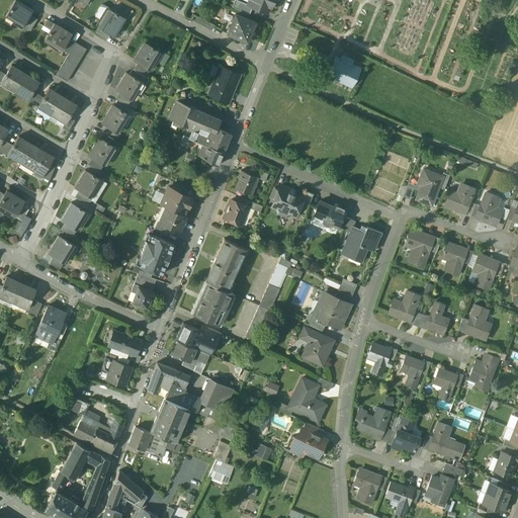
[(32,11),(15,0),(14,0),(5,16),(23,26),(28,17),(32,11)]
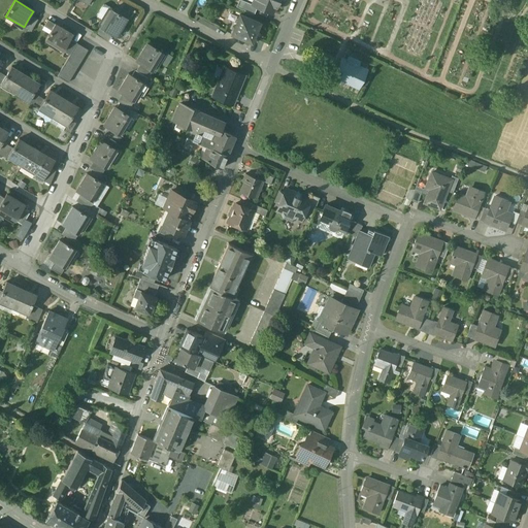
[(252,4),(241,0),(238,0),(236,6),(254,14),(257,7),(252,4)]
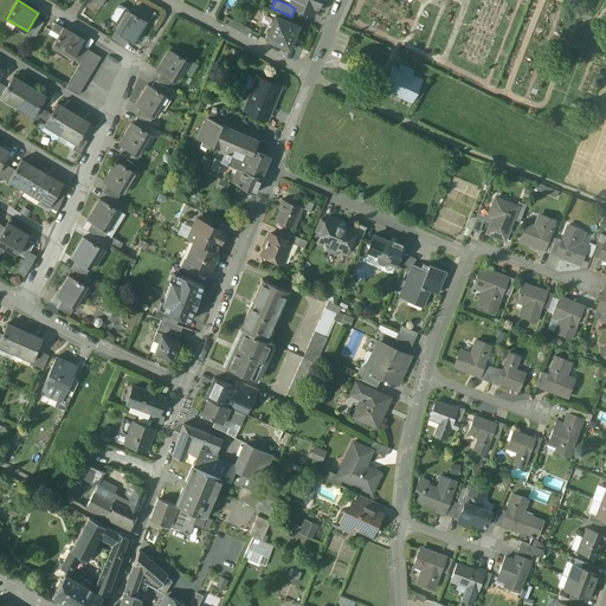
[(320,0),(318,0),(290,0),(289,5),(295,8),(313,15),(316,7),(317,8),(320,0)]
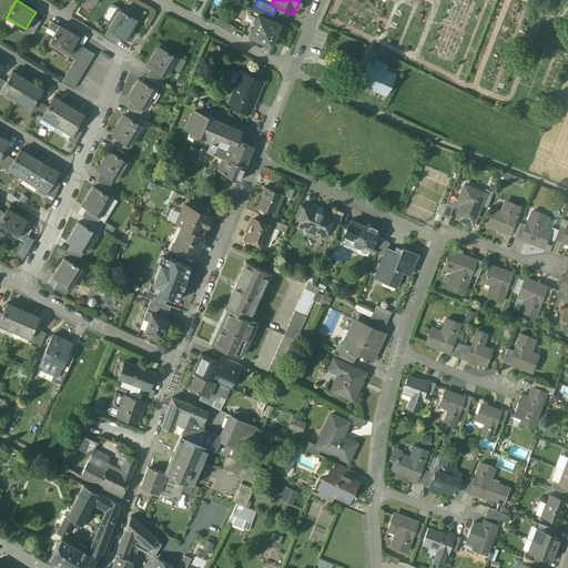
[(137,20),(120,9),(108,29),(119,36),(125,40),(137,20)]
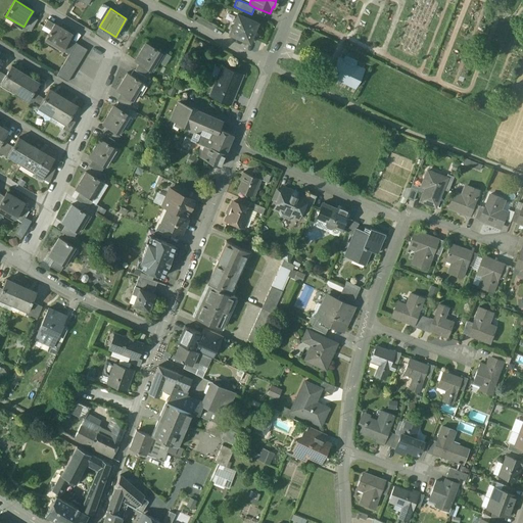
[(256,22),(237,15),(230,34),(249,42),(256,22)]
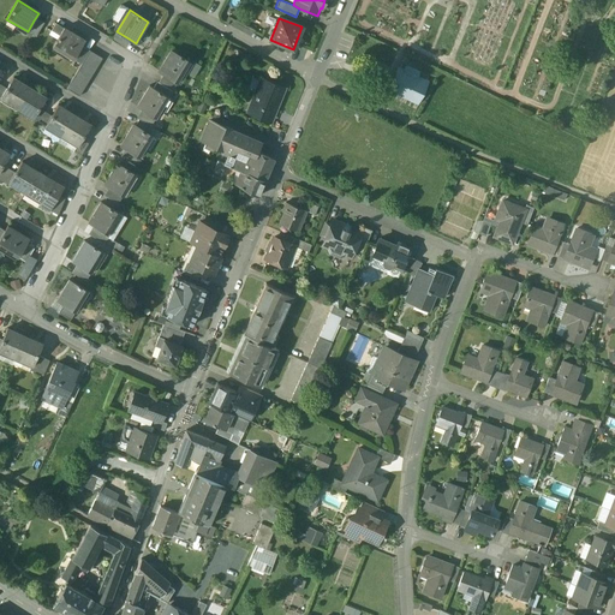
[(42,25),(34,21),(28,31),(36,36),(42,25)]
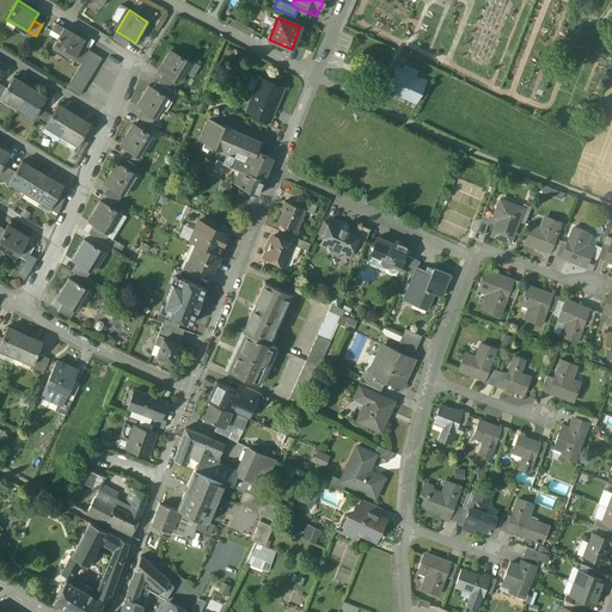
[(63,28),(56,23),(51,30),(59,35),(63,28)]
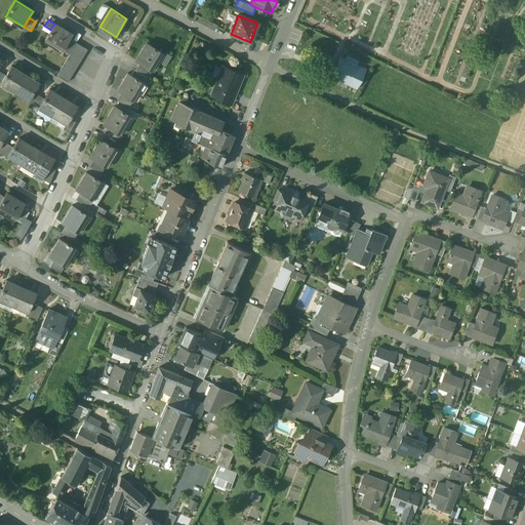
[(72,35),(54,24),(50,30),(44,40),(63,50),(69,41),(72,35)]
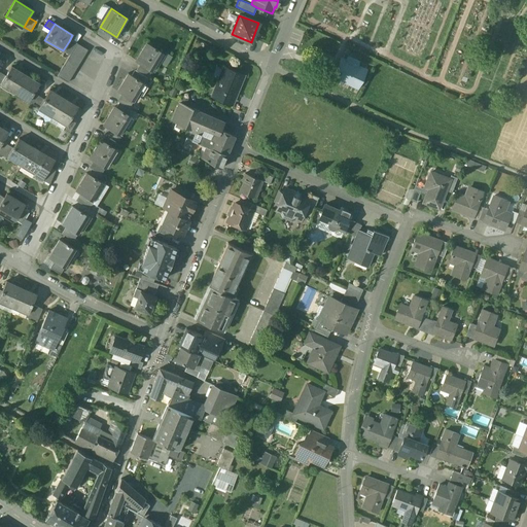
[(110,33),(100,27),(96,34),(106,40),(110,33)]
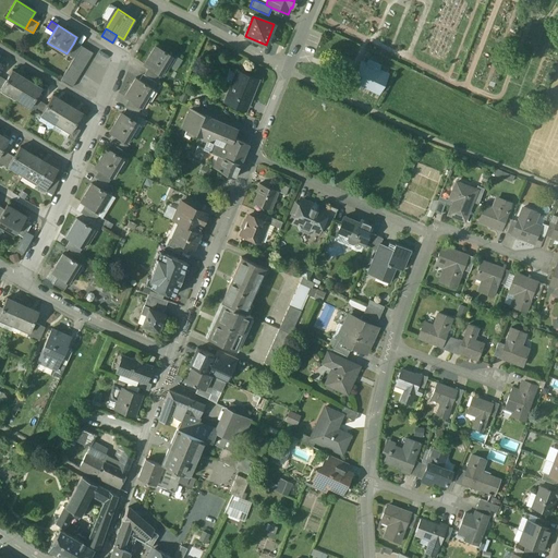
[(80,48),(73,44),(67,53),(74,59),(80,48)]
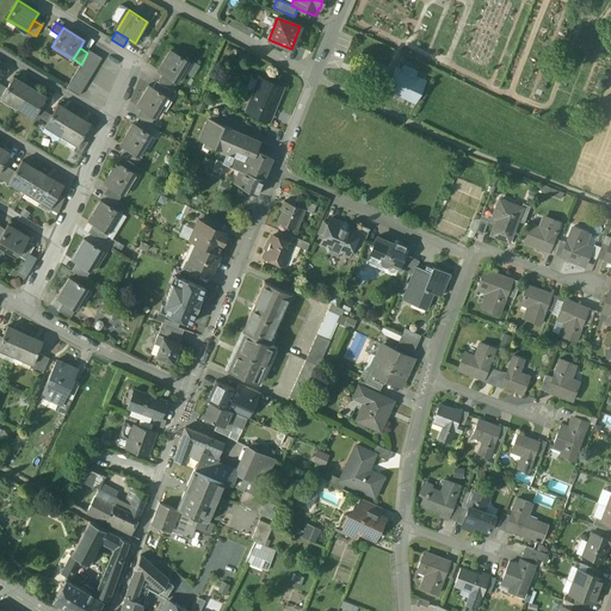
[(103,57),(90,50),(87,53),(81,65),(67,88),(79,96),(103,57)]
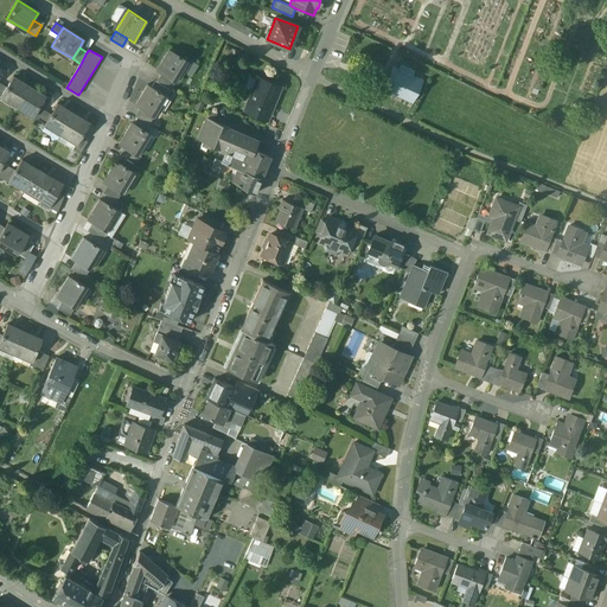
[(187,61),(168,50),(157,70),(164,75),(174,81),(187,61)]
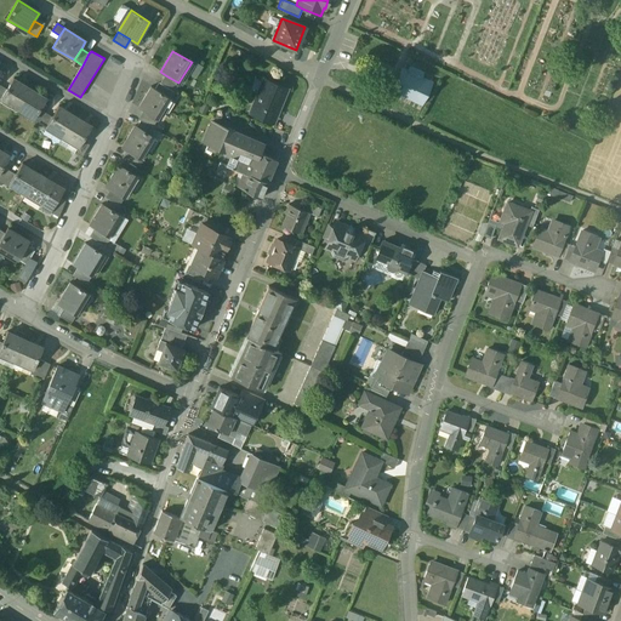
[(423,73),(410,67),(406,73),(421,80),(423,73)]
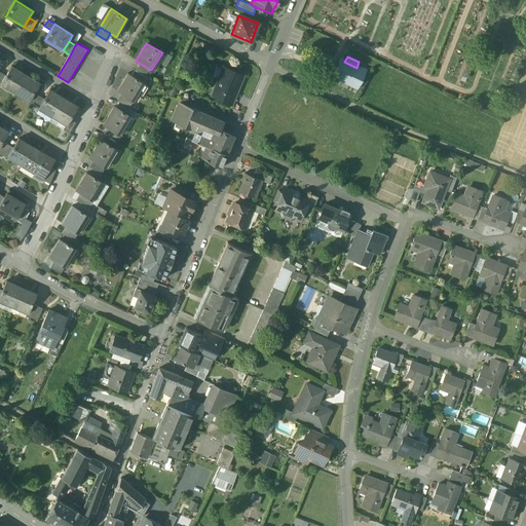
[(341,60),(334,75),(357,86),(364,71),(357,68),(344,62),(341,60)]
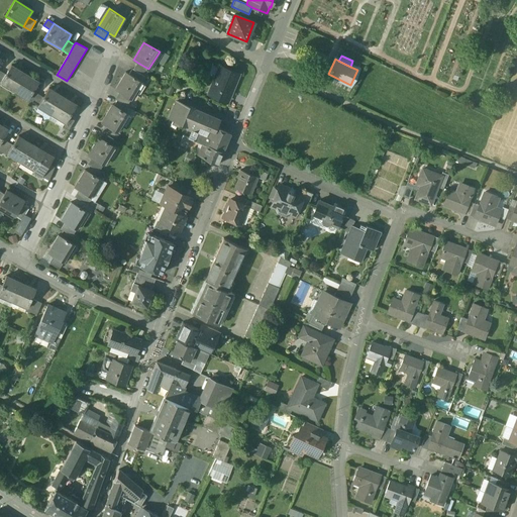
[(148,69),(139,64),(135,71),(144,76),(148,69)]
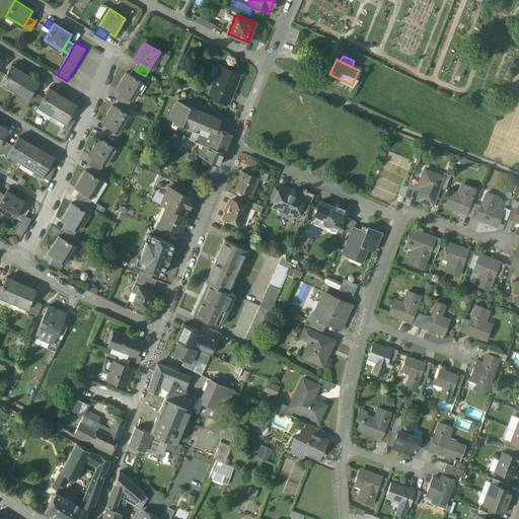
[(24,74),(10,65),(5,74),(0,81),(1,82),(14,90),(24,74)]
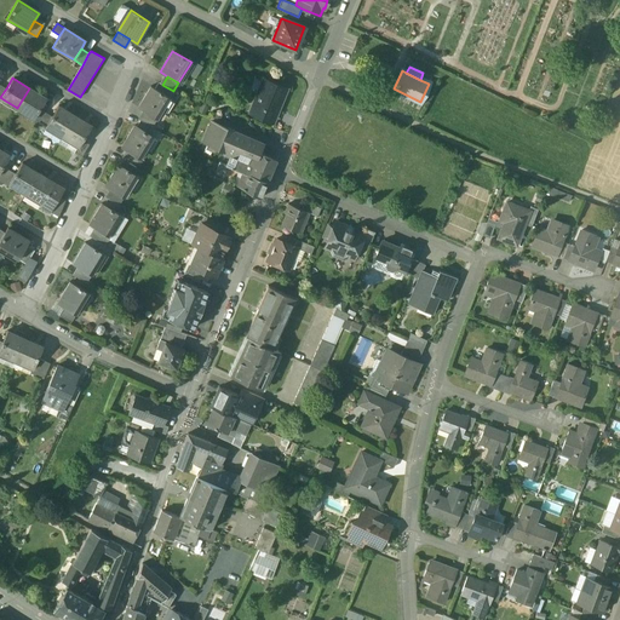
[(264,80),(251,113),(273,121),(286,90),(264,80)]
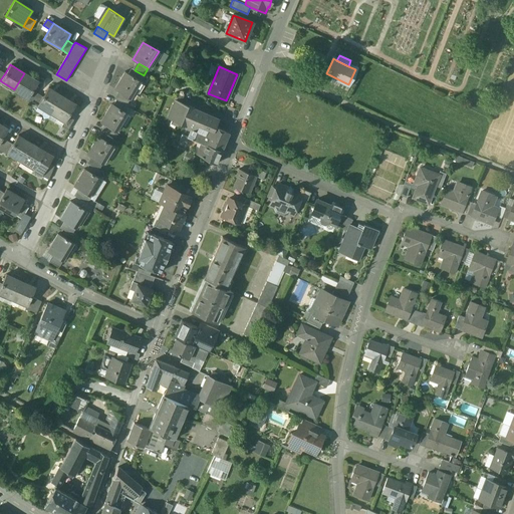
[(147,77),(132,68),(129,73),(141,80),(144,82),(147,77)]
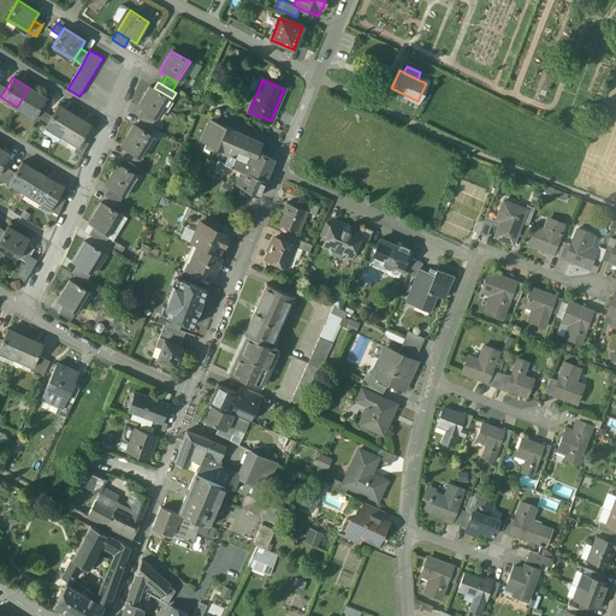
[(154,88),(150,86),(137,106),(144,111),(155,118),(169,96),(154,88)]
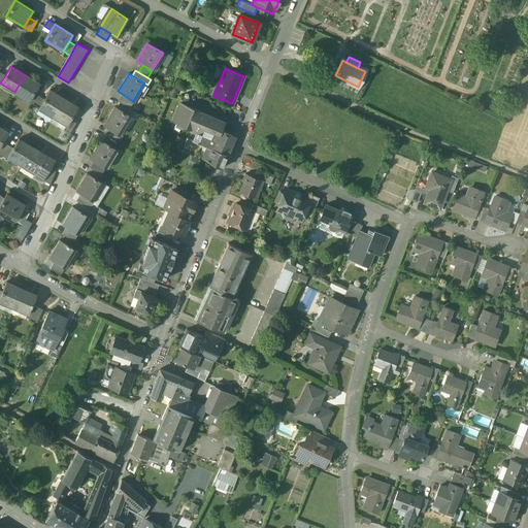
[(39,84),(25,75),(14,92),(28,100),(29,100),(33,92),(39,84)]
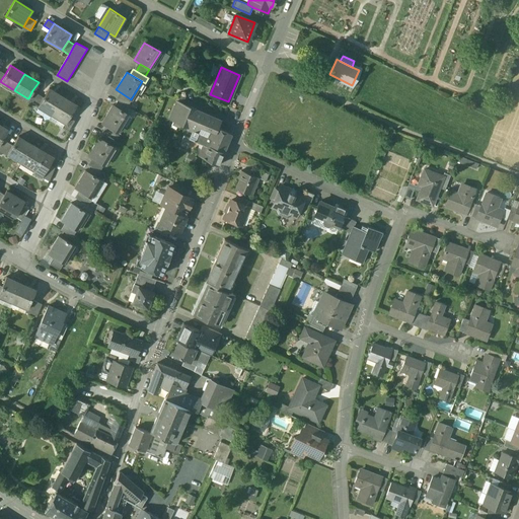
[(62,97),(48,88),(43,96),(38,104),(39,105),(52,114),(62,97)]
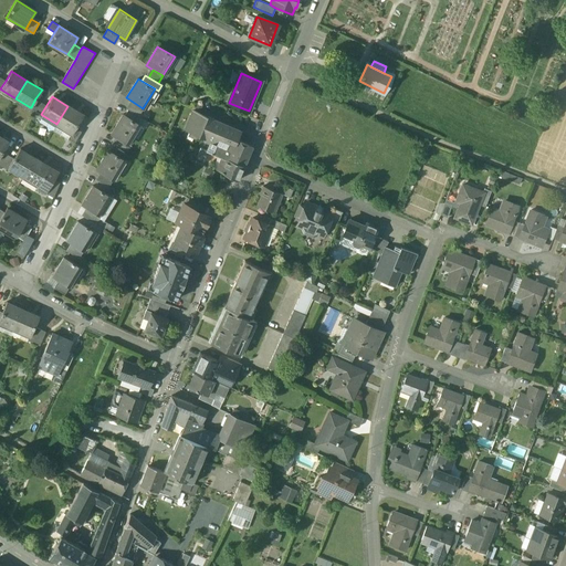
[(41,103),(35,98),(31,107),(30,107),(28,109),(34,114),(41,103)]
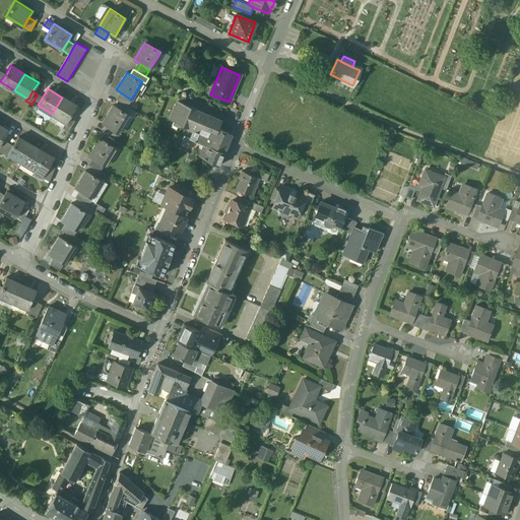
[(131,100),(122,93),(118,101),(127,107),(131,100)]
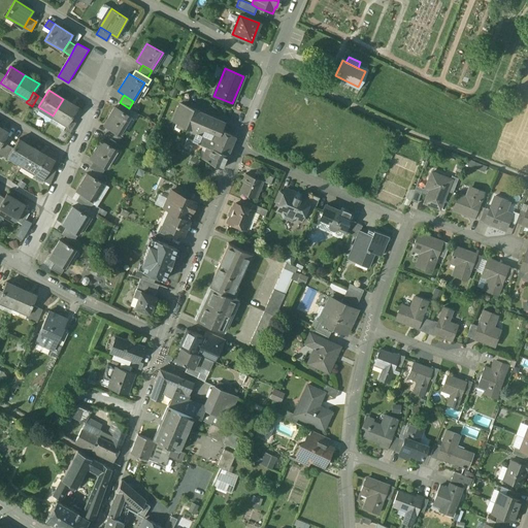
[(43,98),(38,96),(32,106),(38,109),(39,107),(38,106),(43,98)]
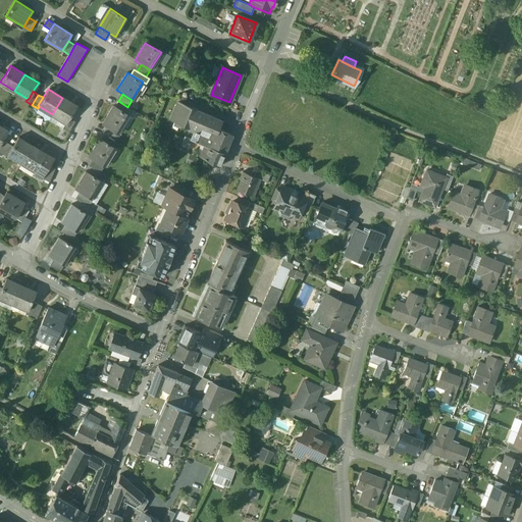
[(76,106),(62,98),(52,114),(66,122),(69,118),(76,106)]
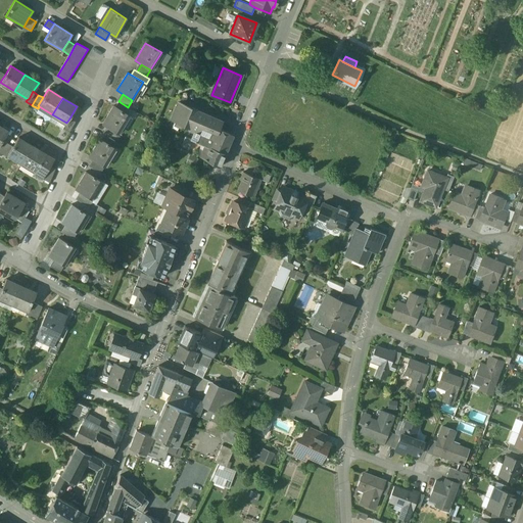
[(128,107),(119,101),(115,106),(125,112),(128,107)]
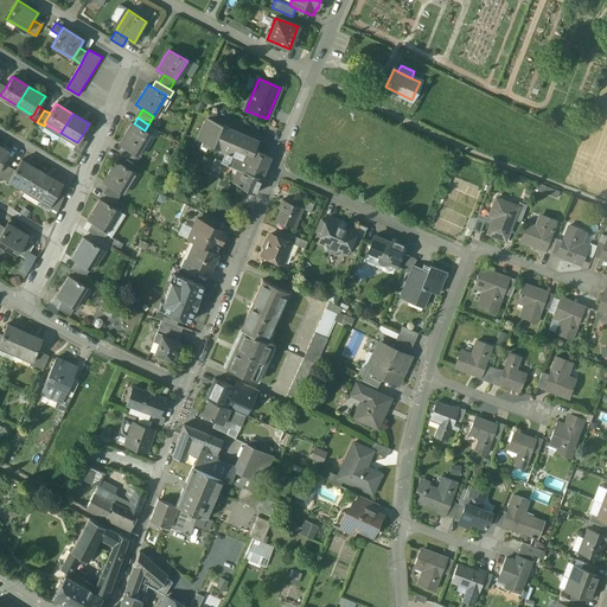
[(260,140),(206,117),(197,140),(247,160),(251,148),(255,151),(260,140)]
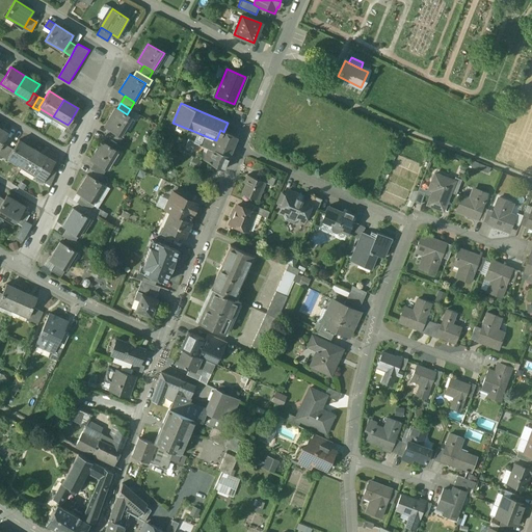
[(117,108),(115,107),(105,126),(111,129),(121,135),(132,117),(127,114),(117,108)]
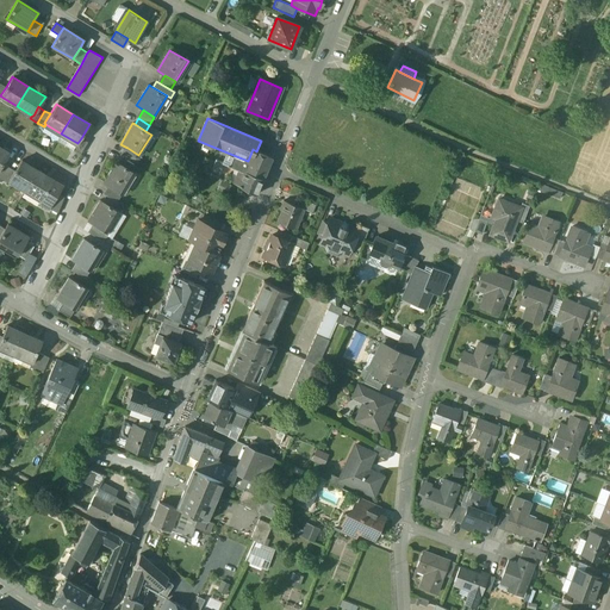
[(81,138),(78,143),(73,150),(80,155),(87,142),(81,138)]
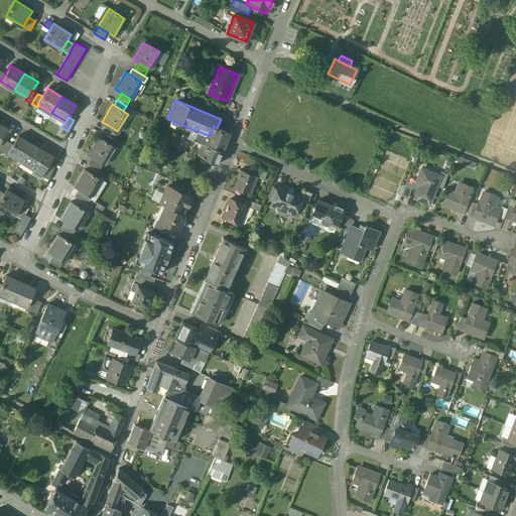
[(117,131),(108,125),(103,133),(113,138),(117,131)]
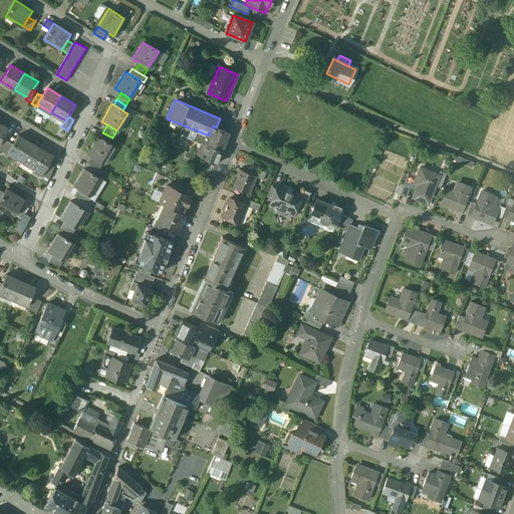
[(216,127),(213,125),(209,136),(205,145),(221,152),(229,133),(216,127)]
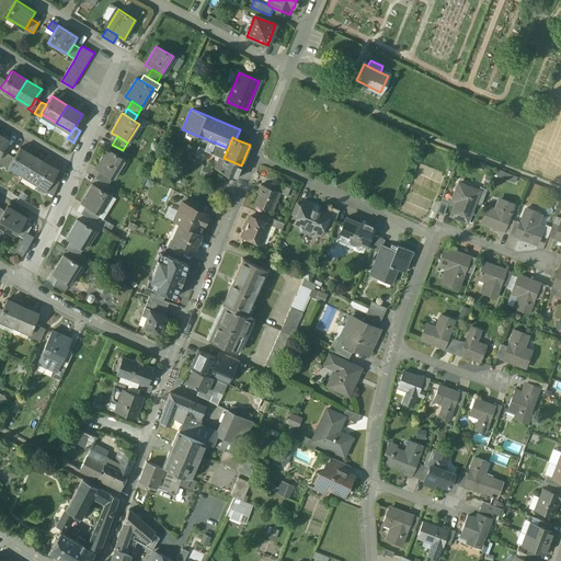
[(224,148),(215,144),(214,145),(210,152),(216,155),(220,156),(224,148)]
